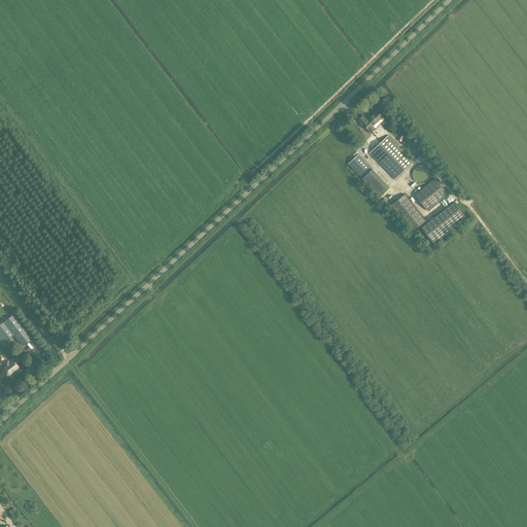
[(362,115),(358,119),(372,133),(376,129),(373,127),(383,116),(377,110),(367,120),(362,115)]
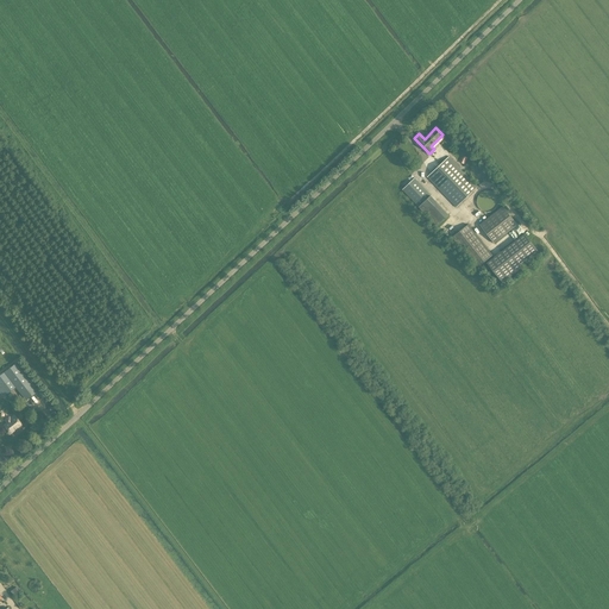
[(449,156),(427,177),(456,207),(478,187),(449,156)]
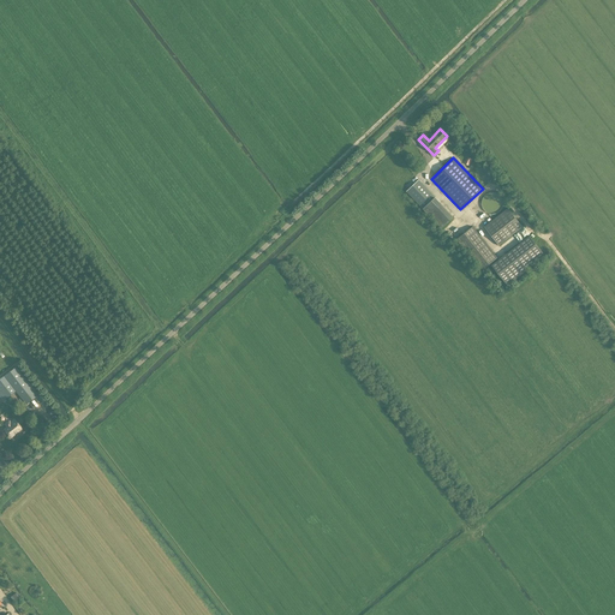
[(495,175),(495,174),(495,172),(494,171),(493,168),(493,167),(491,166),(489,166),(488,165),(485,165),(484,165),(483,165),(481,166),(479,167),(478,168),(477,169),(477,171),(476,173),(476,175),(477,177),(477,178),(478,180),(479,181),(482,183),(483,183),(484,183),(487,183),(488,183),(490,181),(491,180),(493,179),(494,178),(495,175)]
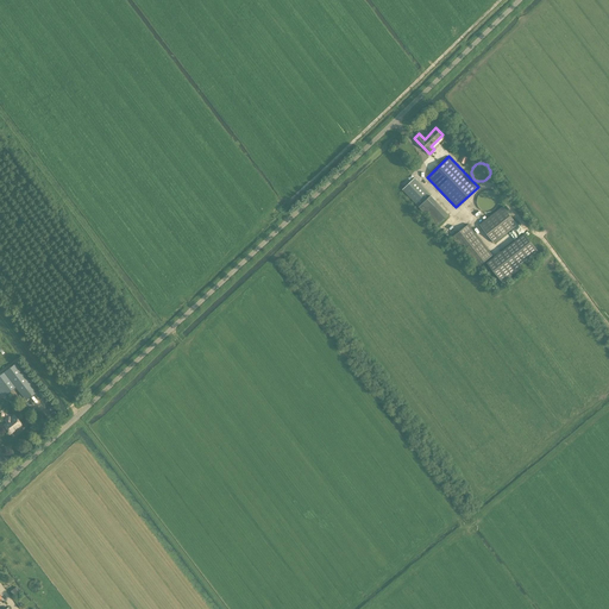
[(415,179),(402,190),(437,226),(449,214),(431,195),(432,195),(415,179)]
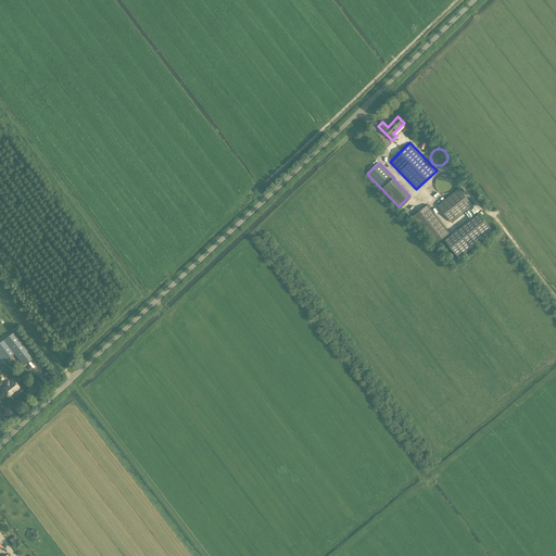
[(453,186),(453,184),(453,182),(453,181),(452,179),(451,178),(450,177),(449,176),(447,176),(445,176),(443,176),(442,176),(441,177),(440,178),(439,179),(438,180),(437,181),(437,184),(437,185),(437,187),(438,188),(439,190),(440,191),(441,192),(443,192),(444,192),(446,192),(447,192),(450,191),(451,190),(452,189),(453,188),(453,186)]
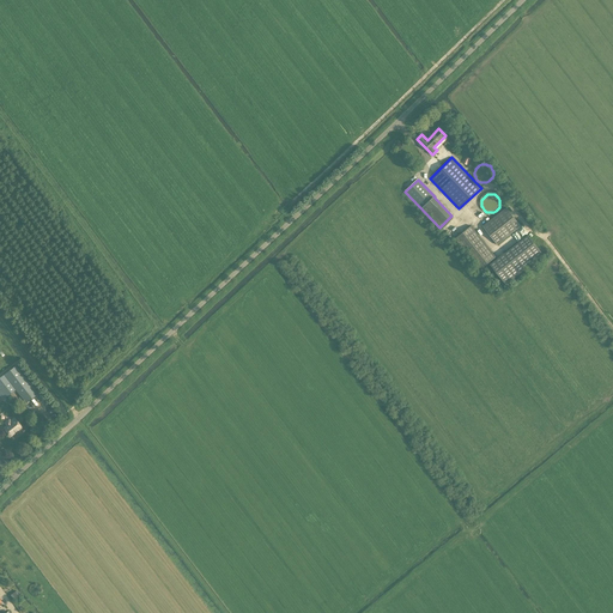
[(507,207),(483,226),(498,244),(521,226),(507,207)]
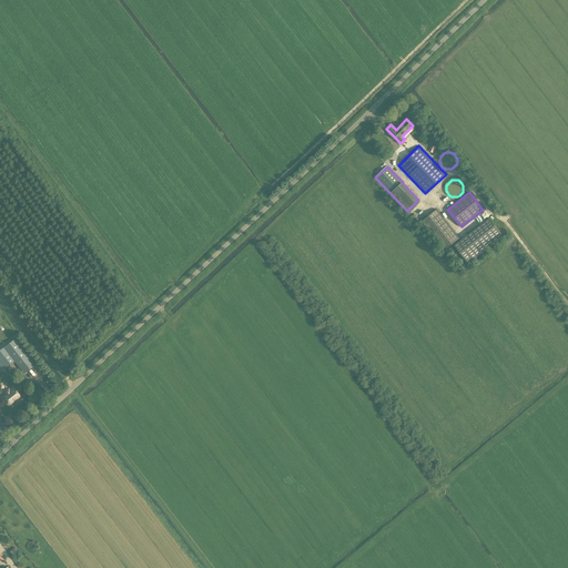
[(437,209),(422,221),(423,222),(445,250),(459,237),(437,209)]
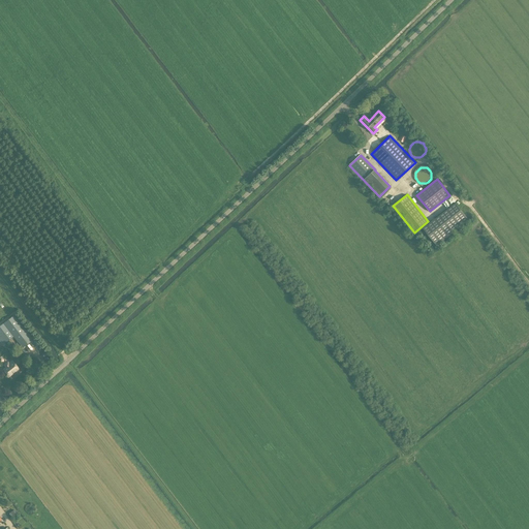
[(456,203),(423,228),(436,245),(469,220),(456,203)]
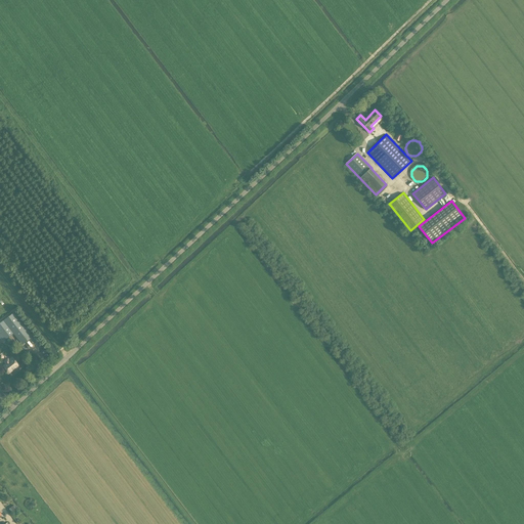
[(13,313),(0,322),(0,338),(2,342),(13,333),(23,344),(33,337),(13,313)]
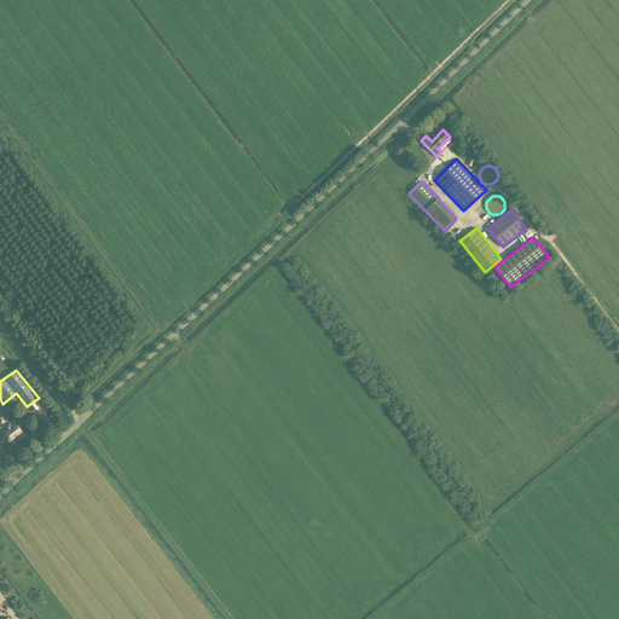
[(12,426),(5,432),(11,440),(22,432),(15,422),(11,424),(12,426)]
